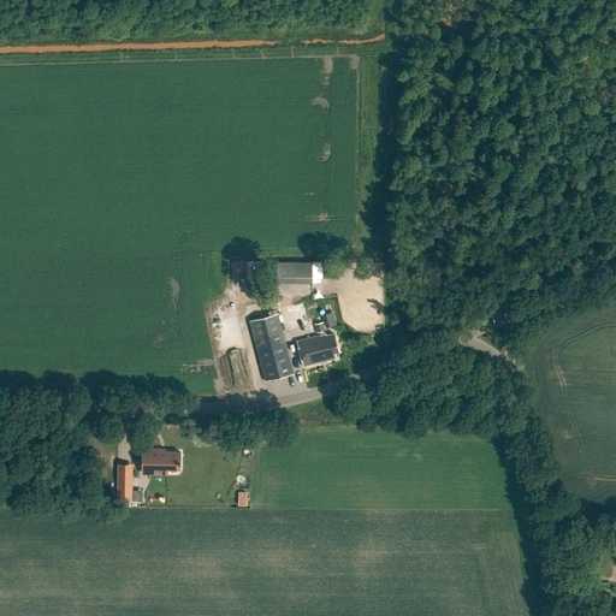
[(312,280),(312,260),(276,260),(276,280),(312,280)]
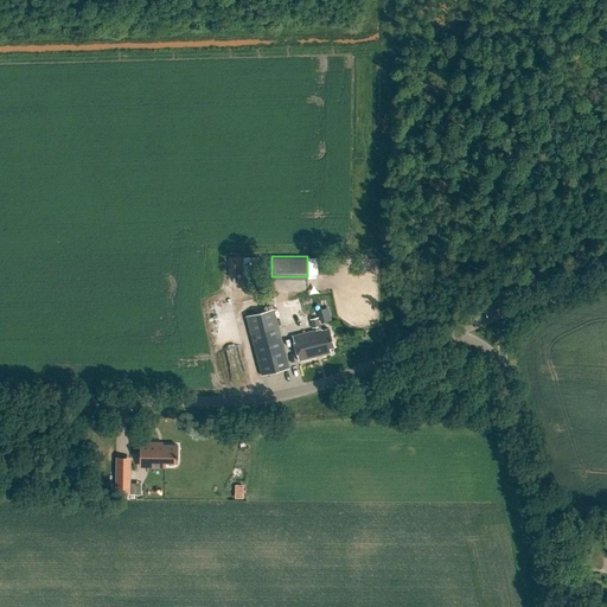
[(323,321),(331,319),(326,306),(318,310),(323,321)]
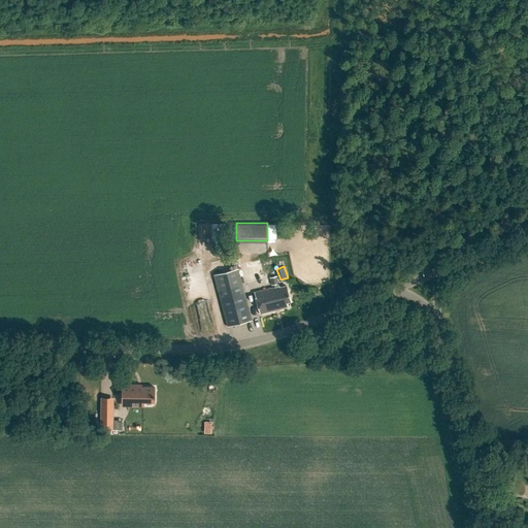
[(213,275),(217,290),(227,326),(252,320),(238,268),(213,275)]
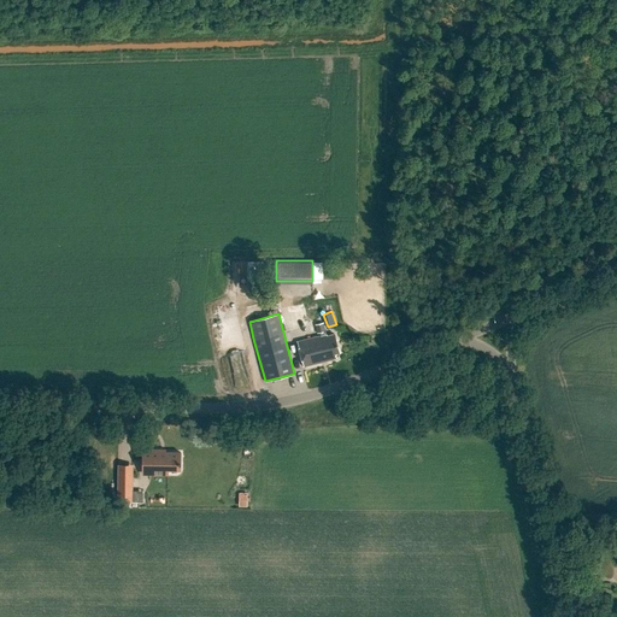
[(322,323),(313,324),(316,334),(324,331),(322,323)]
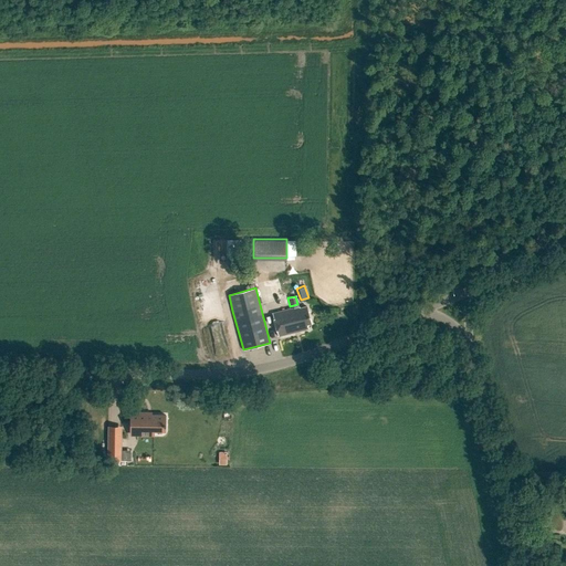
[(307,325),(311,324),(307,307),(300,310),(300,307),(272,314),(278,337),(308,329),(307,325)]
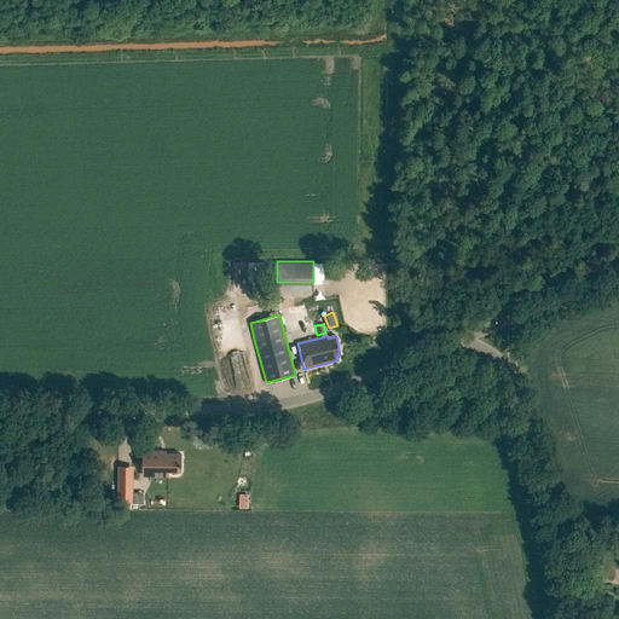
[(142,450),(140,466),(146,467),(146,472),(172,472),(172,467),(181,468),(181,453),(158,452),(158,451),(142,450)]
